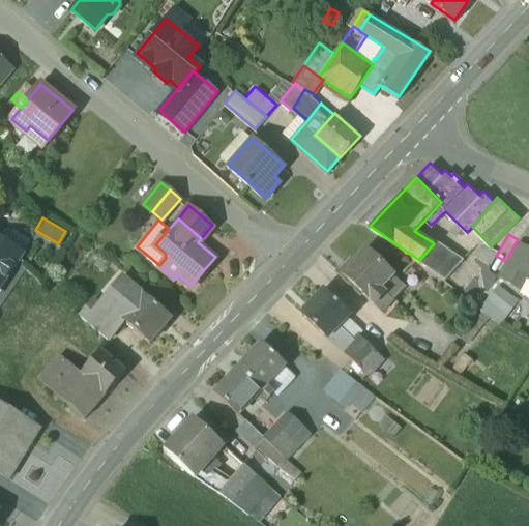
[(0,237),(0,283),(22,251),(0,237)]
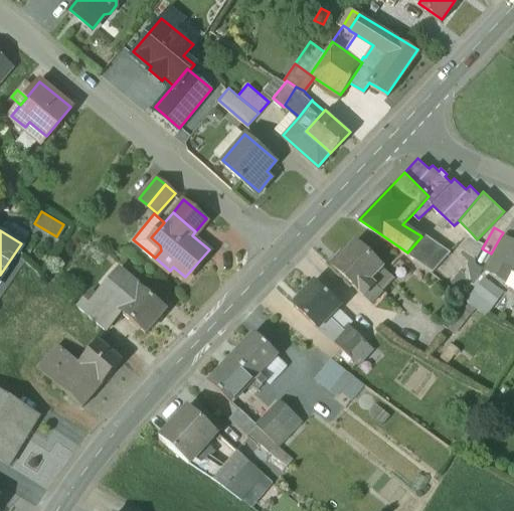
[(451,250),(423,231),(420,235),(421,236),(407,252),(433,270),(451,250)]
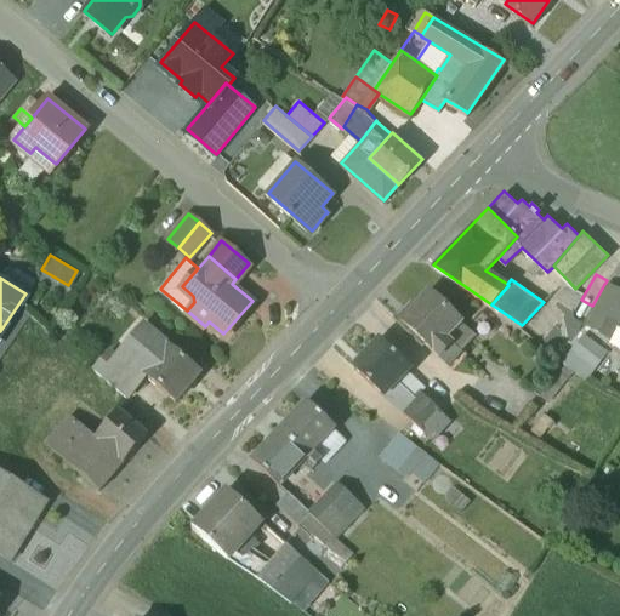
[(575,289),(569,281),(558,296),(574,307),(582,291),(576,287),(575,289)]
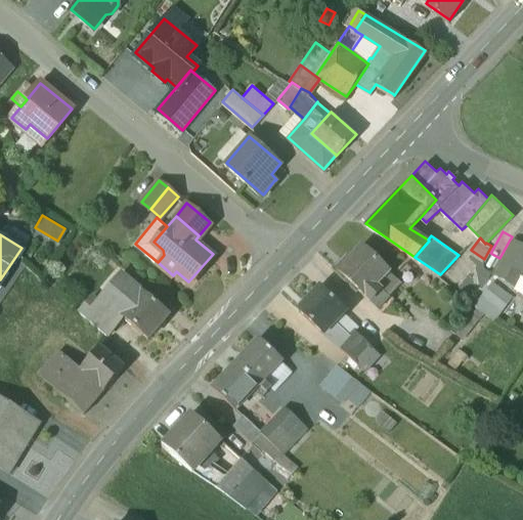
[(510,240),(499,258),(492,270),(515,284),(522,271),(514,267),(522,251),(522,246),(511,239),(510,240)]
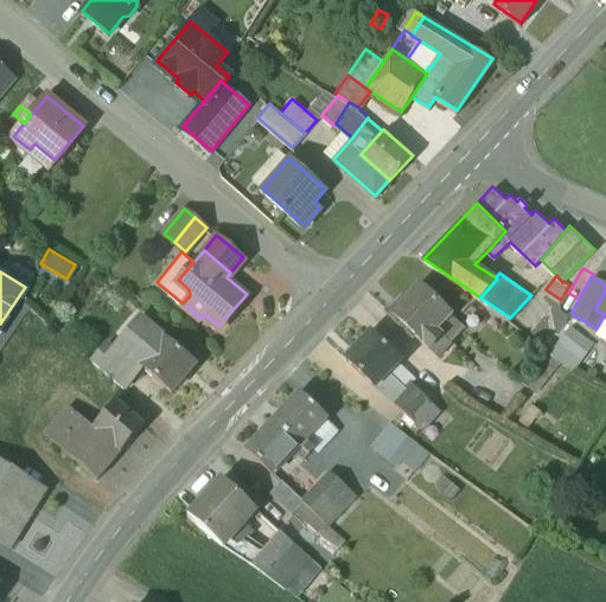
[(451,313),(420,283),(404,299),(402,296),(389,308),(439,356),(451,343),(435,328),(451,313)]
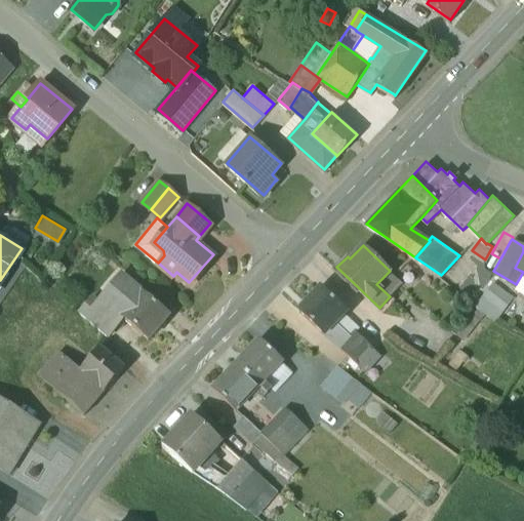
[(523,251),(515,268),(523,272),(523,251)]
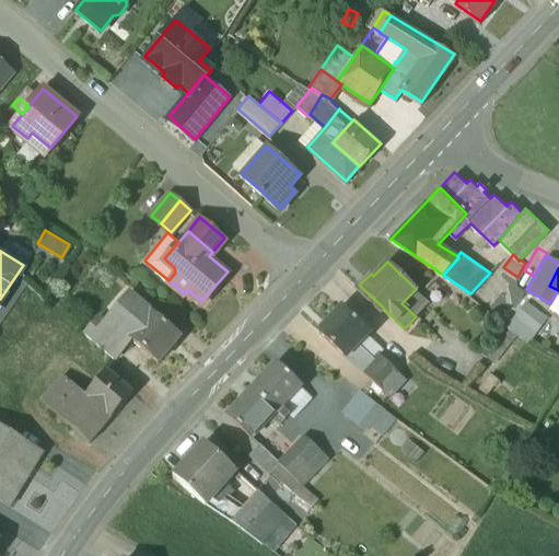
[(152,311),(136,297),(130,292),(105,321),(108,323),(112,325),(111,326),(128,342),(134,336),(160,360),(182,335),(153,310),(152,311)]
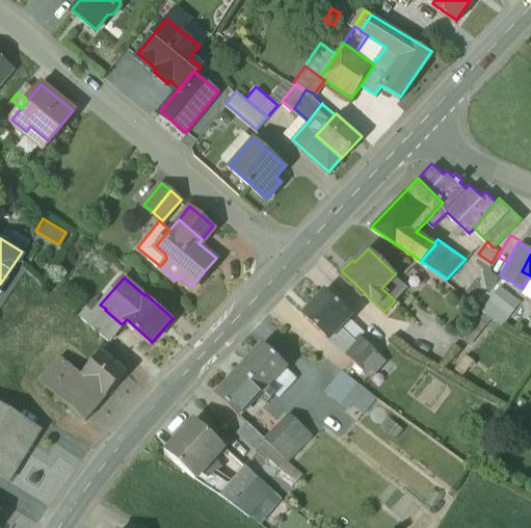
[(522,296),(500,280),(482,302),(505,319),(522,296)]
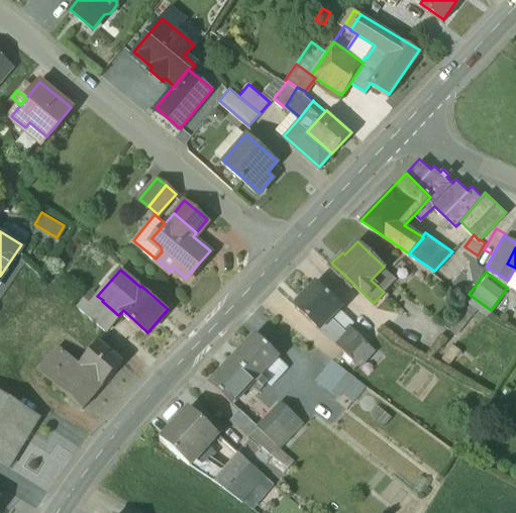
[(341,306),(316,282),(295,304),(336,342),(346,332),(344,330),(330,317),(341,306)]
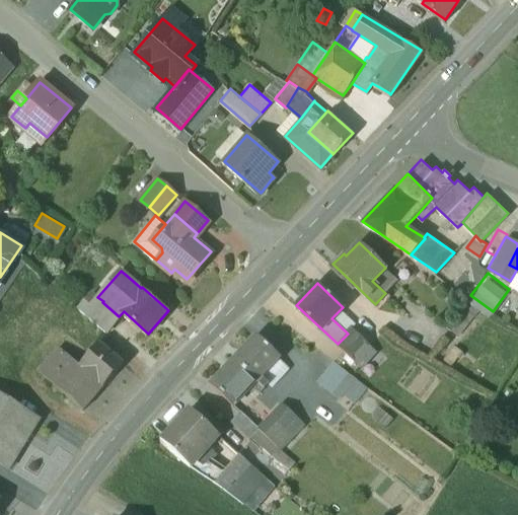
[(91,291),(78,306),(86,313),(100,299),(97,297),(91,291)]
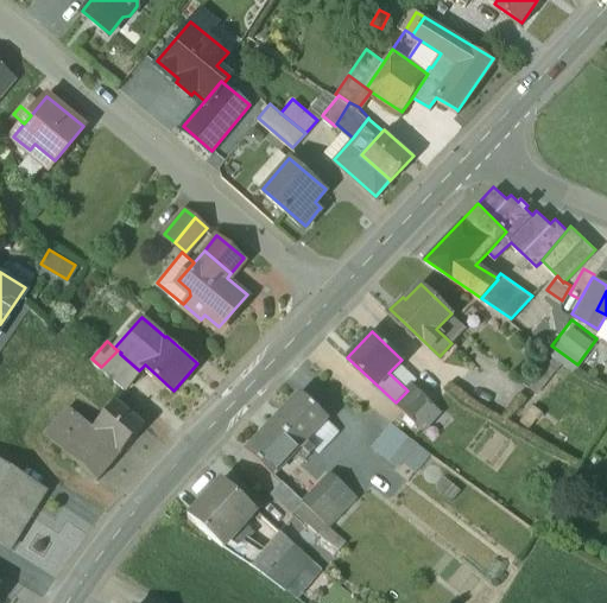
[(139,370),(120,354),(121,353),(118,350),(101,367),(125,388),(139,370)]
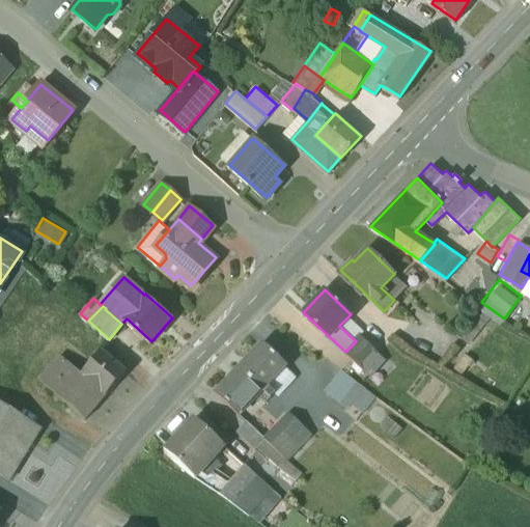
[(359,334),(354,339),(356,341),(345,352),(355,361),(370,344),(359,334)]
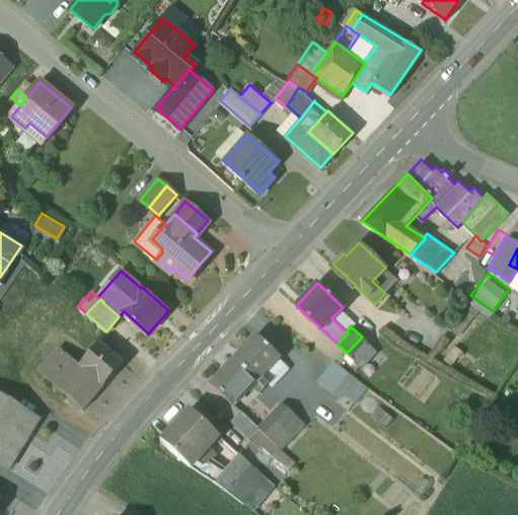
[(279,355),(256,335),(234,359),(264,386),(268,381),(261,375),(279,355)]
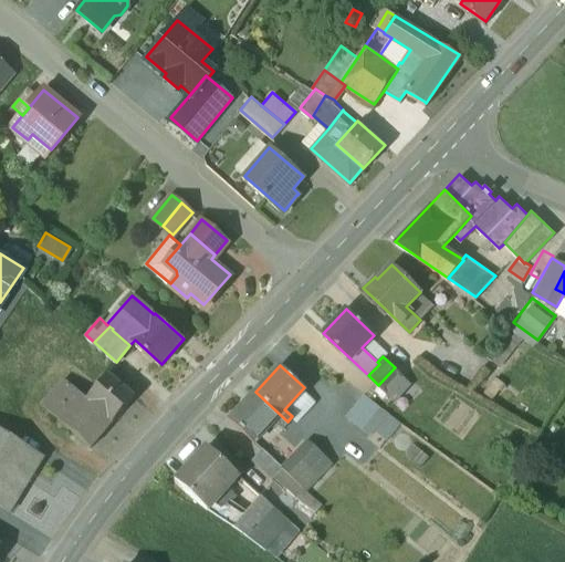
[(395,367),(378,385),(387,393),(403,376),(395,367)]
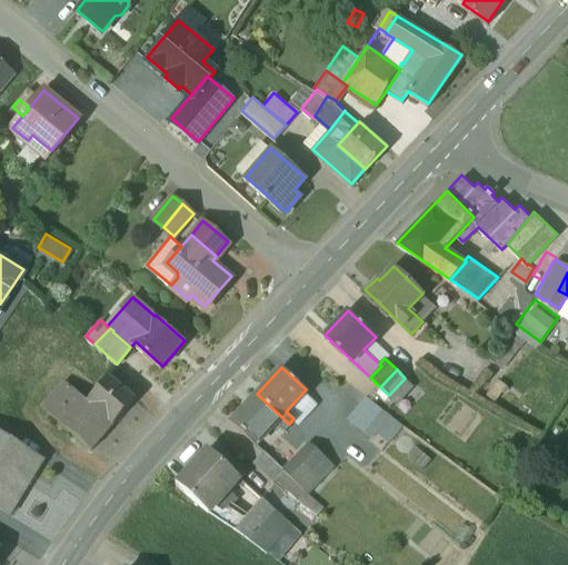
[(110,374),(89,398),(90,399),(69,424),(68,425),(92,446),(137,396),(110,374)]
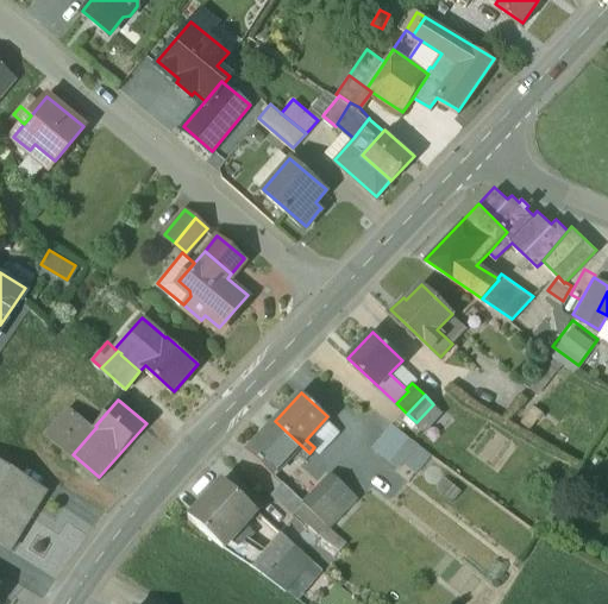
[(95,426),(70,404),(48,432),(74,453),(96,427),(95,426)]
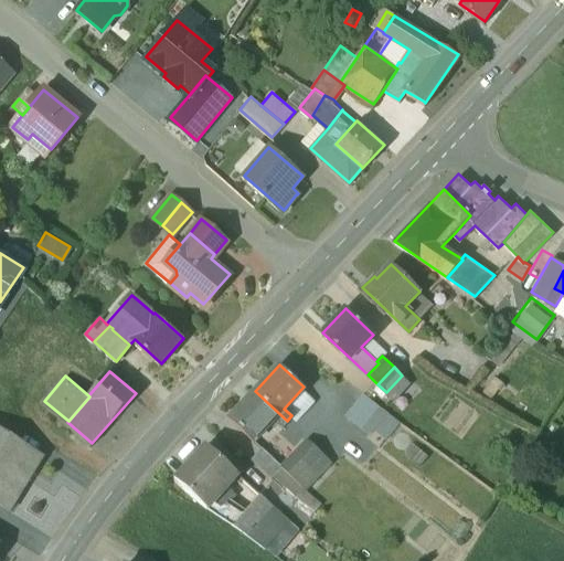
[(402,376),(386,392),(392,398),(408,381),(402,376)]
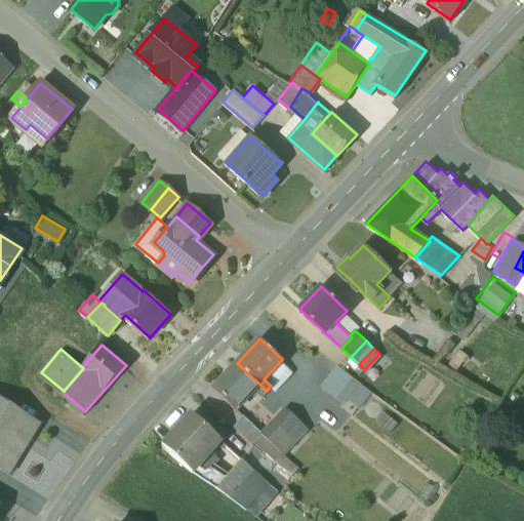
[(267,391),(237,363),(214,388),(237,408),(254,389),(263,395),(267,391)]
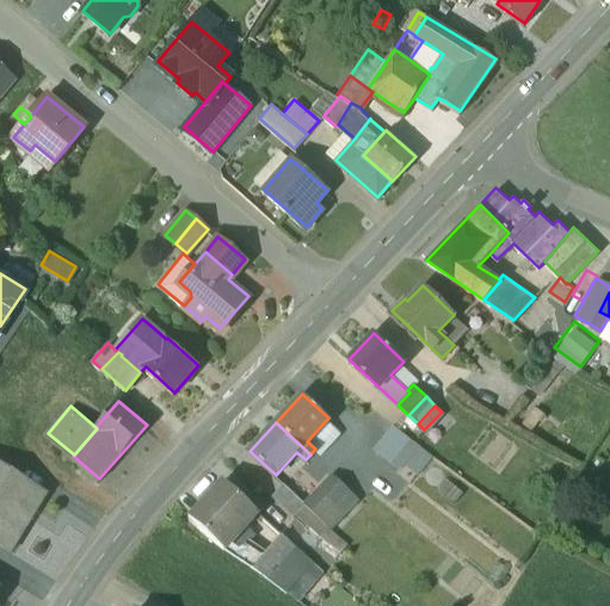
[(410,437),(393,424),(375,447),(390,461),(410,437)]
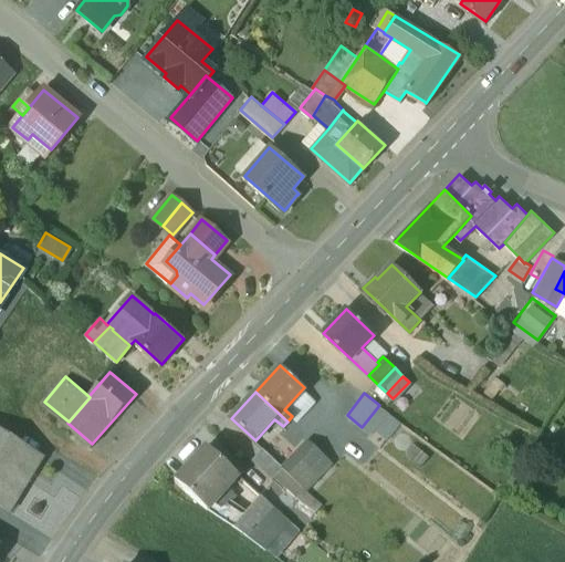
[(379,405),(362,427),(369,433),(386,410),(379,405)]
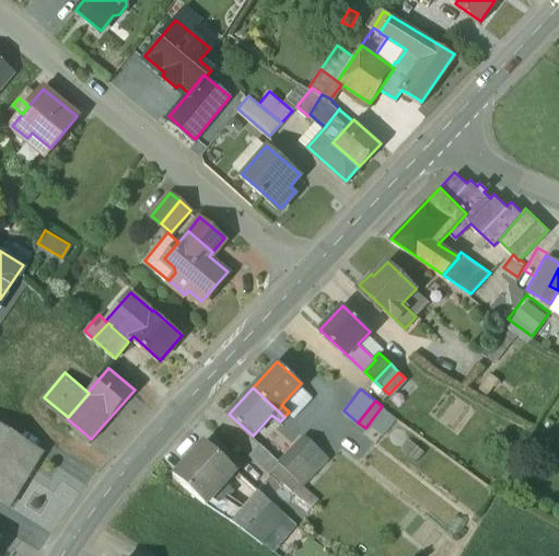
[(34,444),(0,424),(0,496),(11,504),(13,501),(11,500),(25,476),(27,478),(28,476),(19,470),(34,444)]
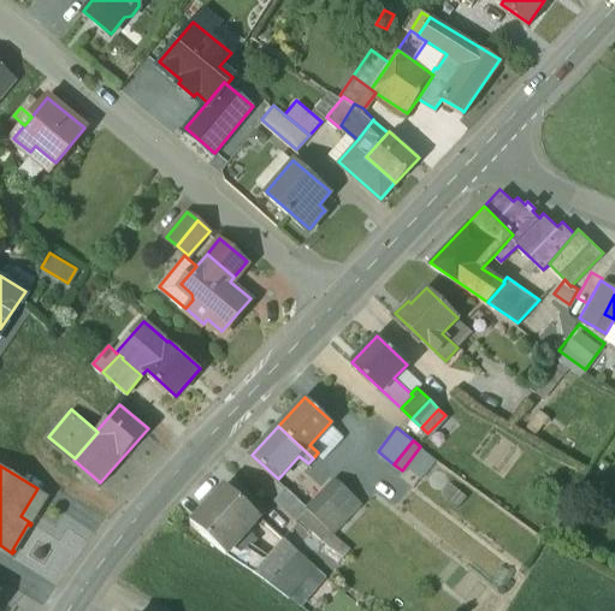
[(350,492),(336,478),(321,492),(337,506),(350,492)]
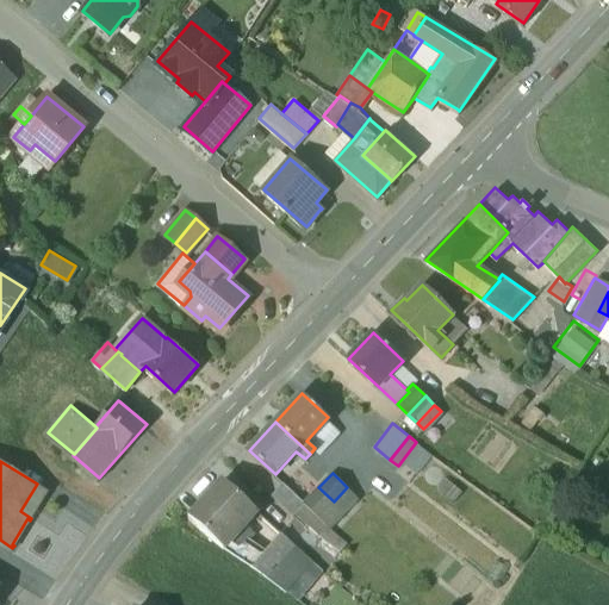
[(258,509),(223,476),(188,513),(224,547),(243,559),(254,547),(246,540),(234,536),(258,509)]
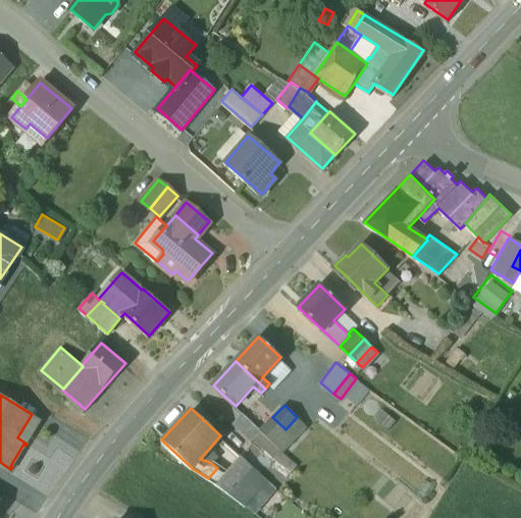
[(260,430),(243,413),(233,423),(252,441),(262,431),(260,430)]
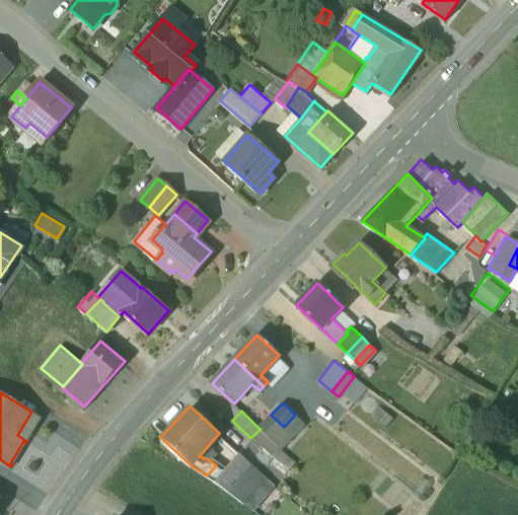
[(271,415),(259,428),(261,429),(272,440),(283,428),(284,427),(271,415)]
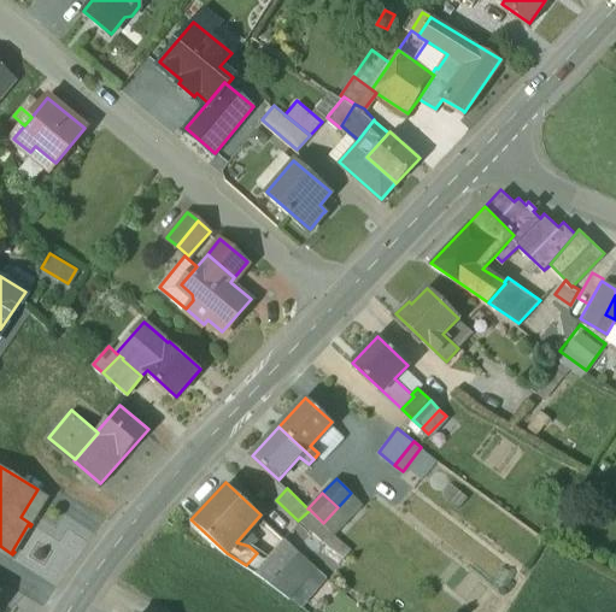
[(338,507),(336,508),(345,518),(361,501),(351,493),(338,507)]
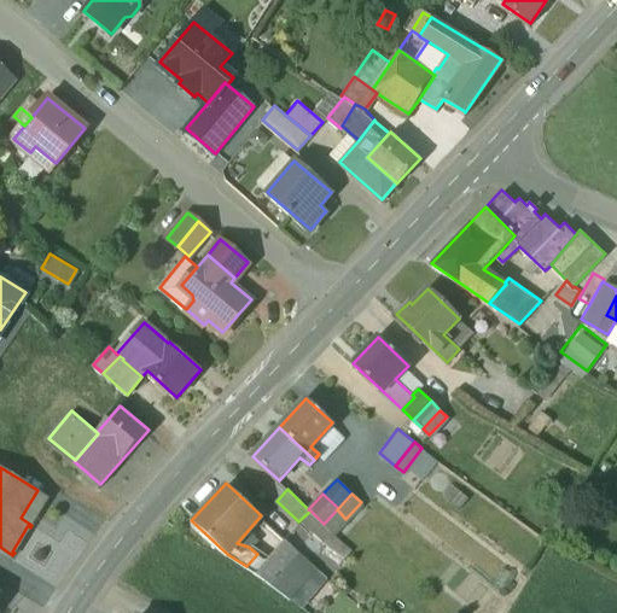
[(337,509),(324,524),(332,531),(333,532),(345,519),(337,509)]
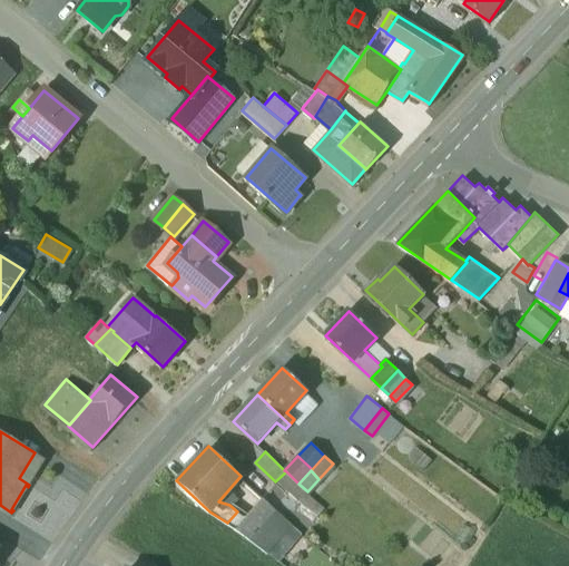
[(306,490),(298,499),(304,505),(312,496),(307,491),(306,490)]
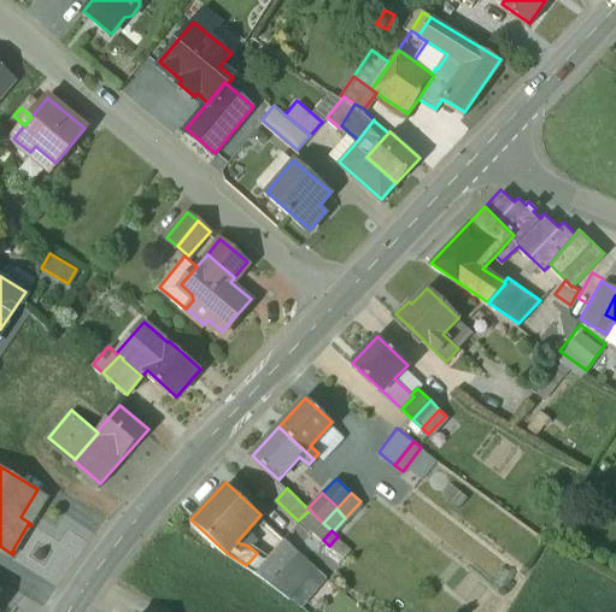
[(285,537),(265,558),(257,553),(246,565),(270,581),(299,548),(285,537)]
